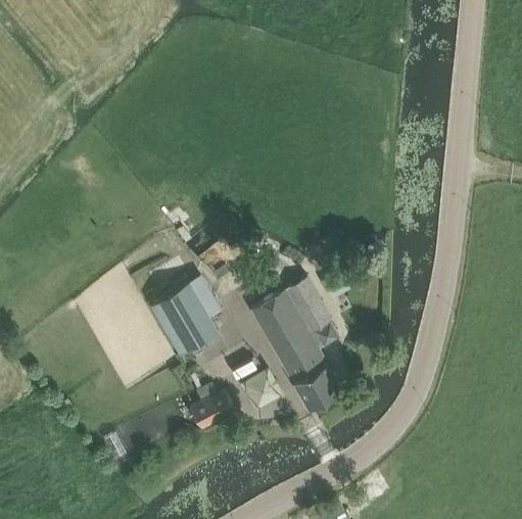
[(353,267),(344,272),(349,280),(359,275),(353,267)]
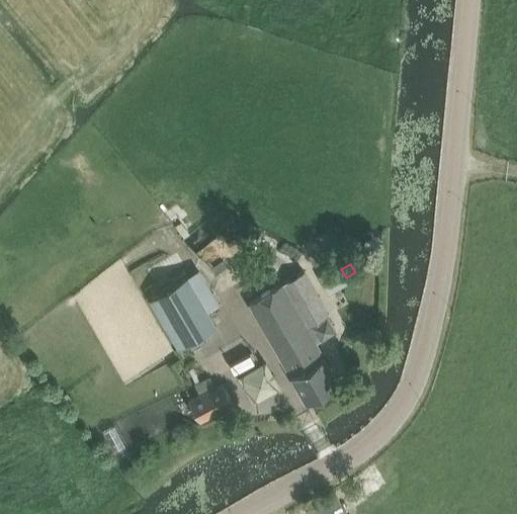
[(282,287),(249,306),(306,405),(339,386),(317,346),(337,335),(304,275),(282,287)]
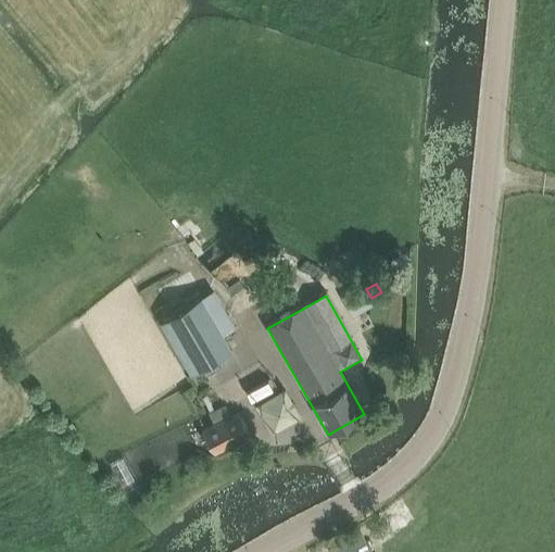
[(200,300),(159,324),(190,379),(231,354),(200,300)]
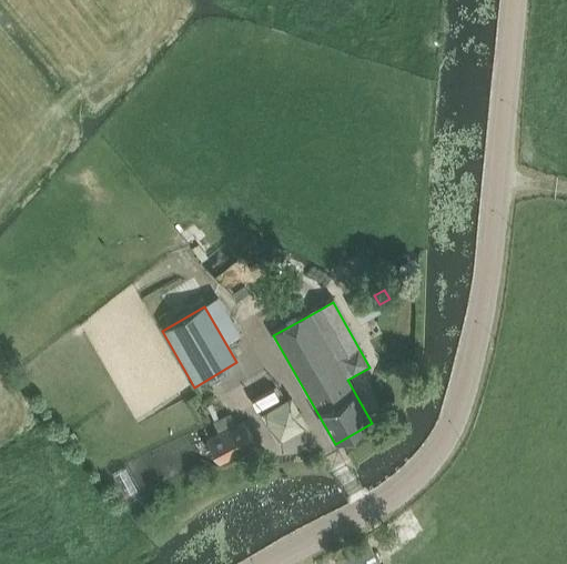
[(280,445),(310,427),(292,398),(262,415),(280,445)]
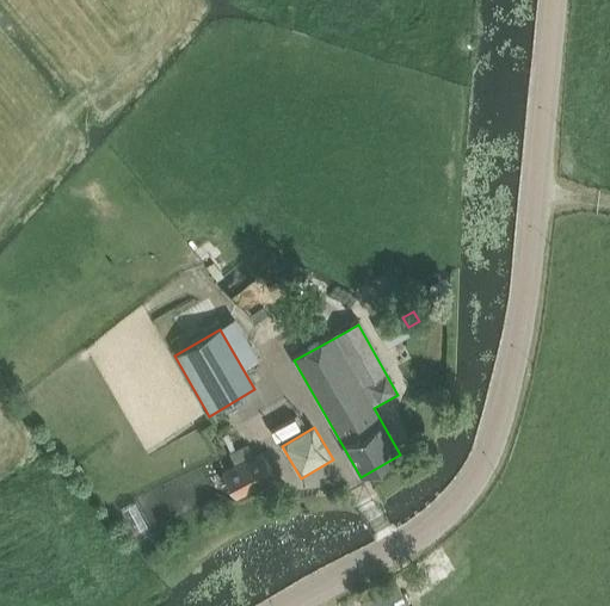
[(235,470),(225,475),(239,501),(276,483),(263,456),(254,461),(248,450),(230,459),(235,470)]
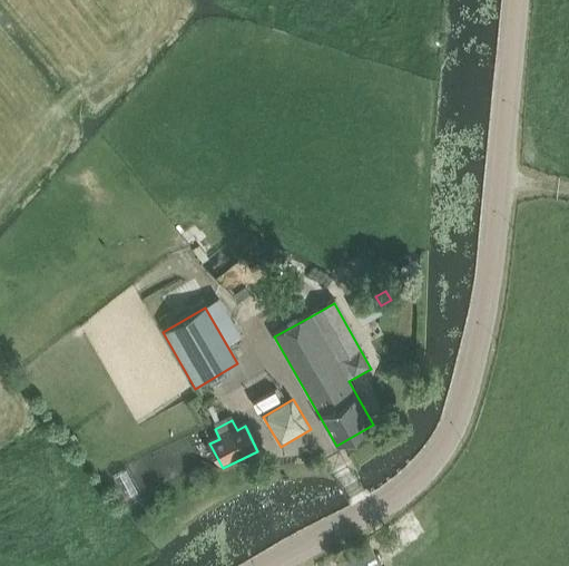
[(127,472),(114,479),(125,504),(139,497),(127,472)]
